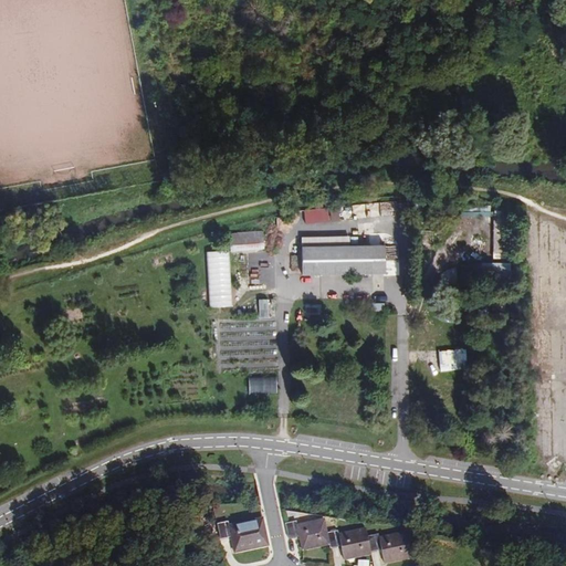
[(263,231),(229,233),(230,245),(263,243),(263,231)]
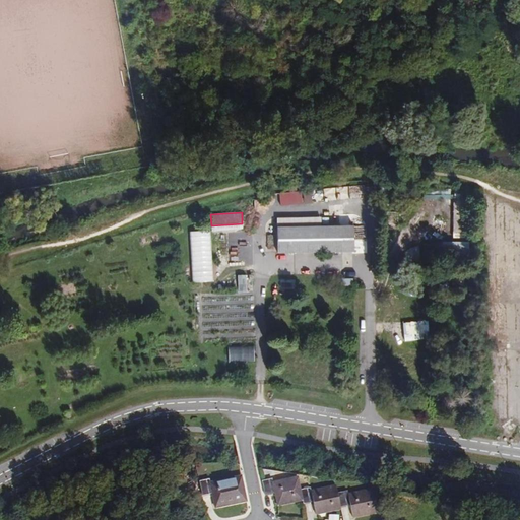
[(243,229),(242,223),(211,225),(211,232),(243,229)]
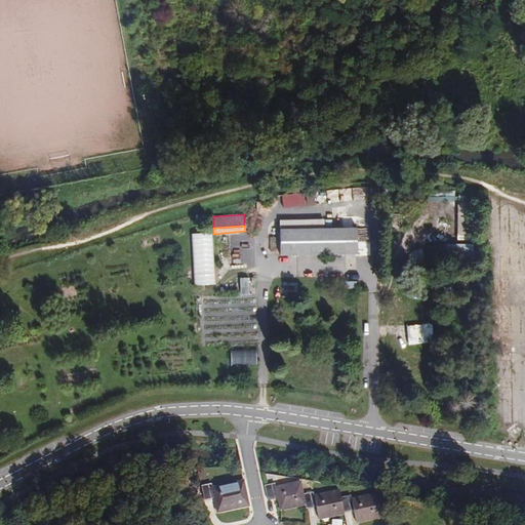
[(280,229),(280,254),(357,253),(357,228),(280,229)]
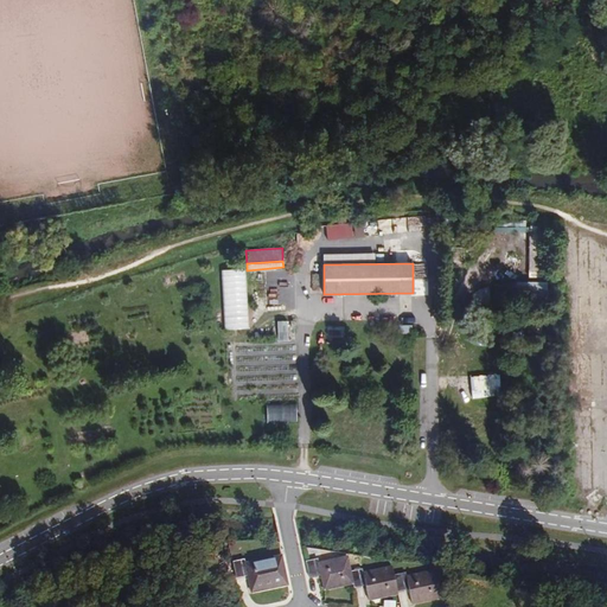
[(244,270),(222,272),(224,332),(248,331),(244,270)]
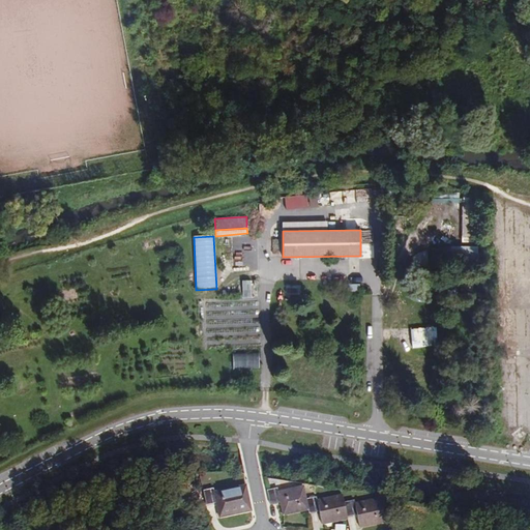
[(258,353),(233,353),(233,369),(258,370),(258,353)]
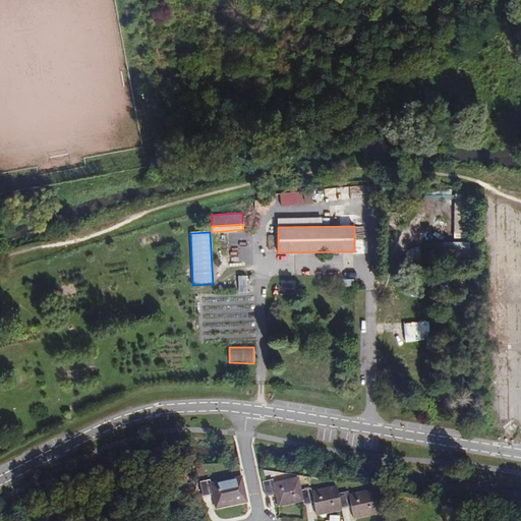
[(191,479),(190,473),(172,477),(173,483),(191,479)]
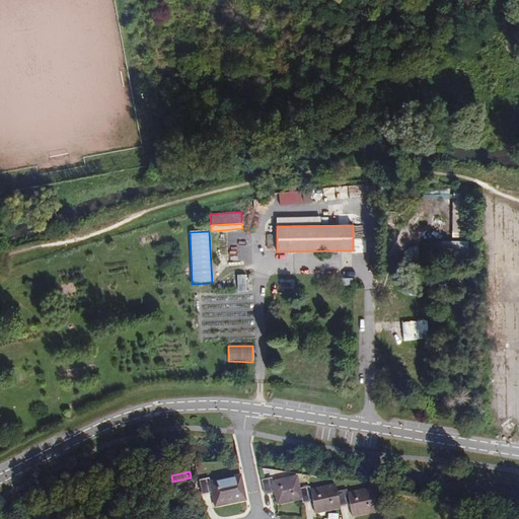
[(203,494),(212,492),(215,507),(245,501),(240,476),(210,483),(209,478),(200,480),(203,494)]
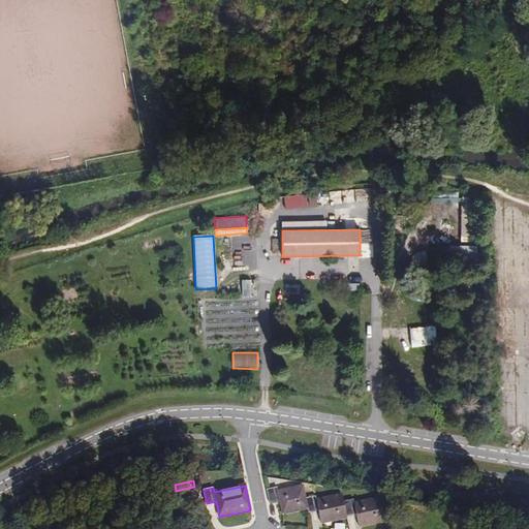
[(281,514),(308,508),(306,498),(304,486),(277,491),(277,488),(267,490),(269,504),(279,502),(281,514)]
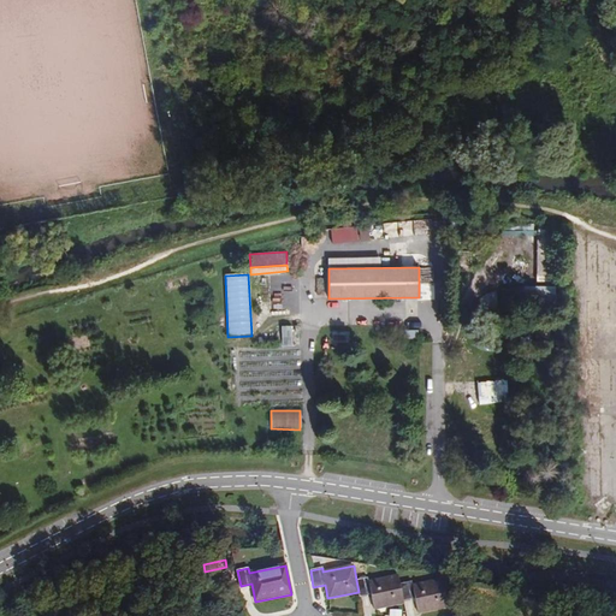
[(403,600),(400,584),(398,576),(368,582),(368,578),(356,580),(359,592),(360,598),(372,597),(374,609),(403,604),(403,600)]
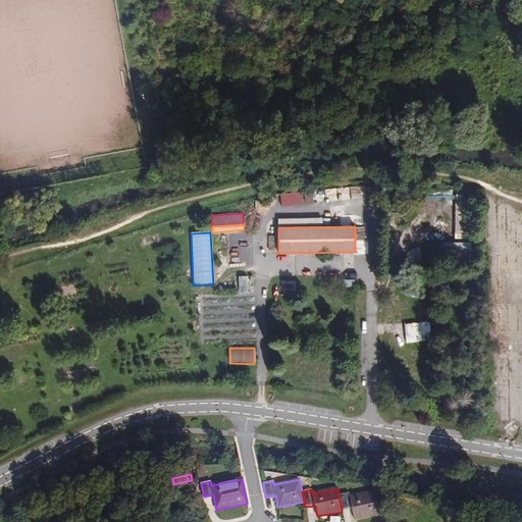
[(352,507),(354,519),(379,515),(375,491),(350,496),(349,492),(338,494),(342,509),(352,507)]
